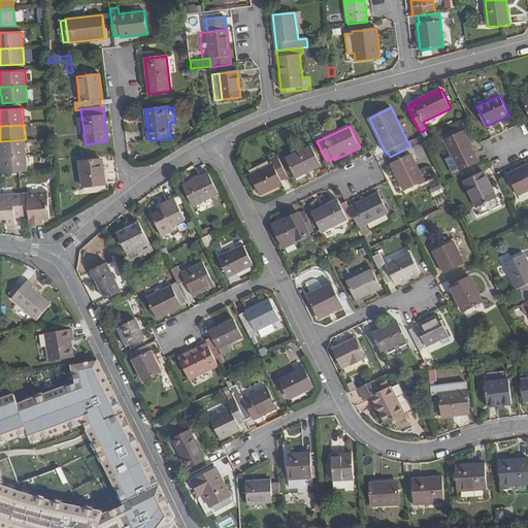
[(460,171),(479,162),(464,131),(444,140),(453,156),(460,171)]
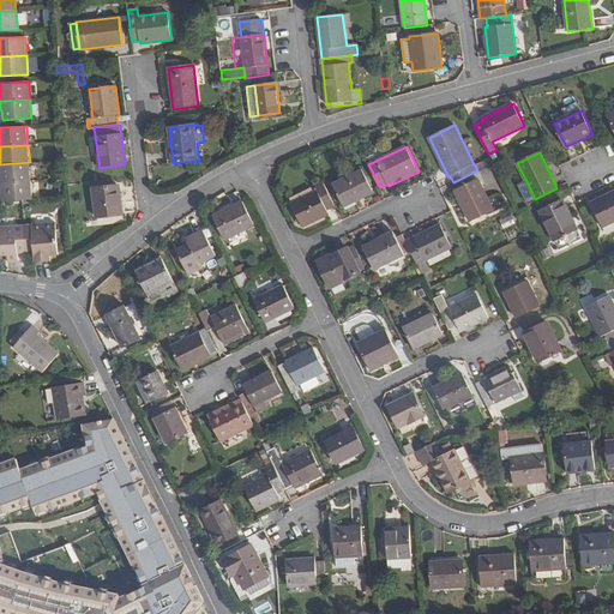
[(0,167),(0,174),(0,182),(31,180),(30,162),(0,164),(0,167)]
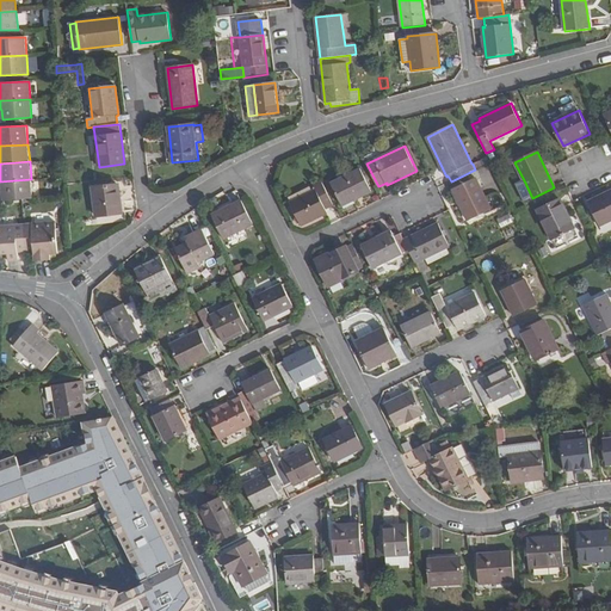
[(372,191),(360,168),(332,183),(343,205),(372,191)]
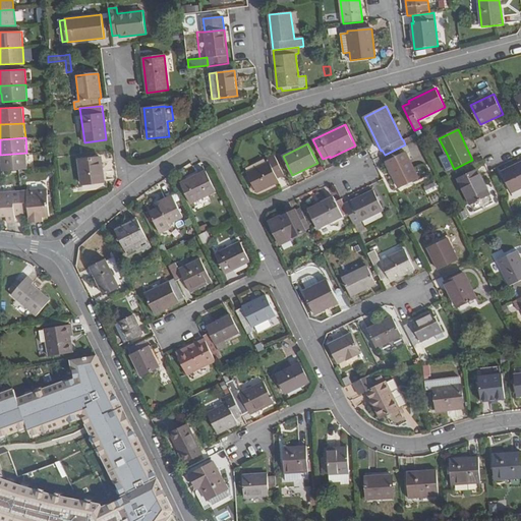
[(0,162),(2,162),(3,171),(19,170),(27,169),(26,153),(0,155),(0,162)]
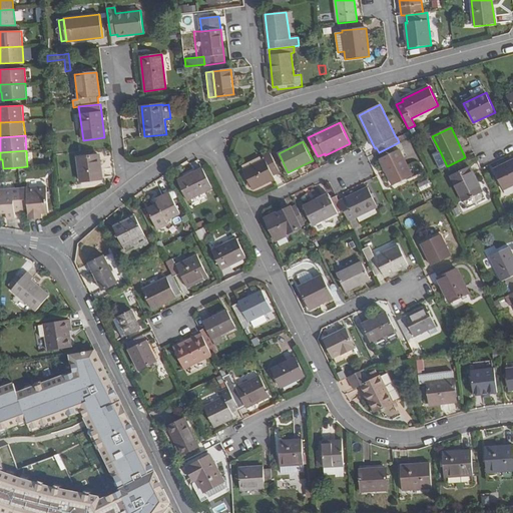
[(413,174),(401,150),(382,159),(393,184),(413,174)]
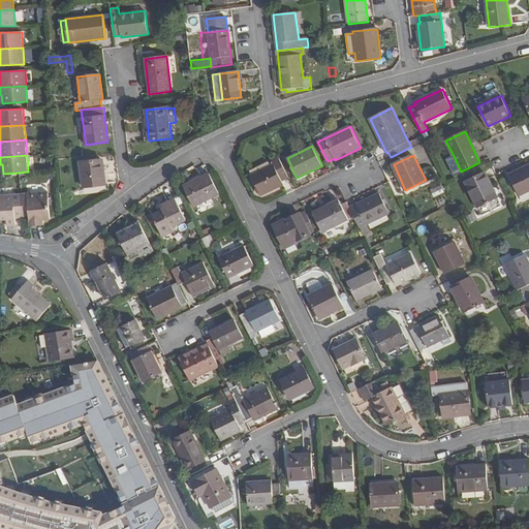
[(283,185),(281,181),(288,178),(278,156),(272,160),(273,164),(251,176),(261,195),(283,185)]
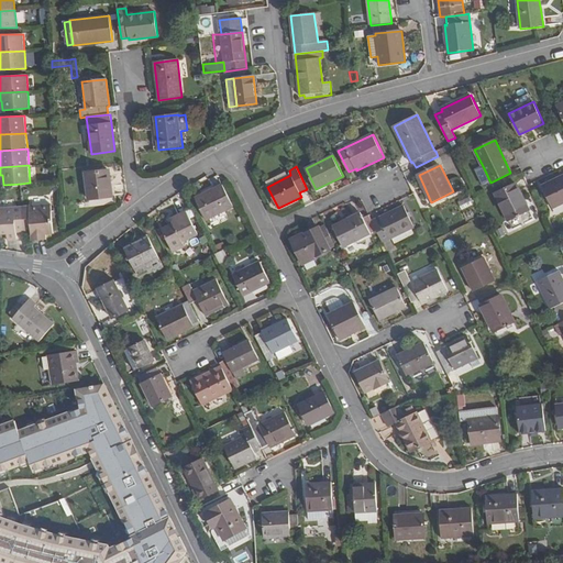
[(483,166),(476,169),(484,186),(490,183),(483,166)]
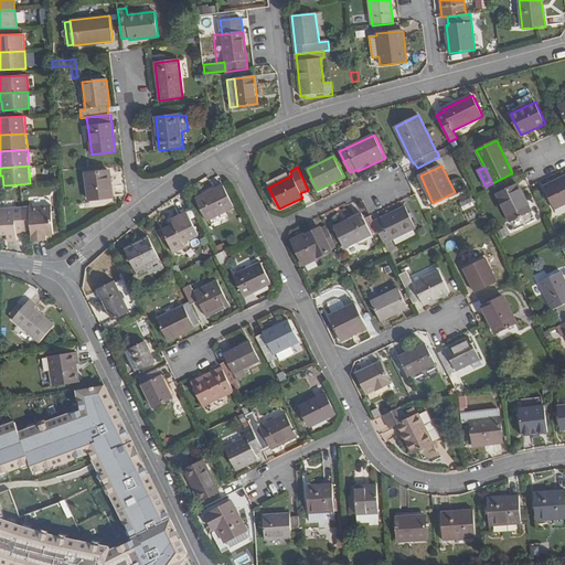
[(113,198),(109,171),(85,174),(88,201),(113,198)]
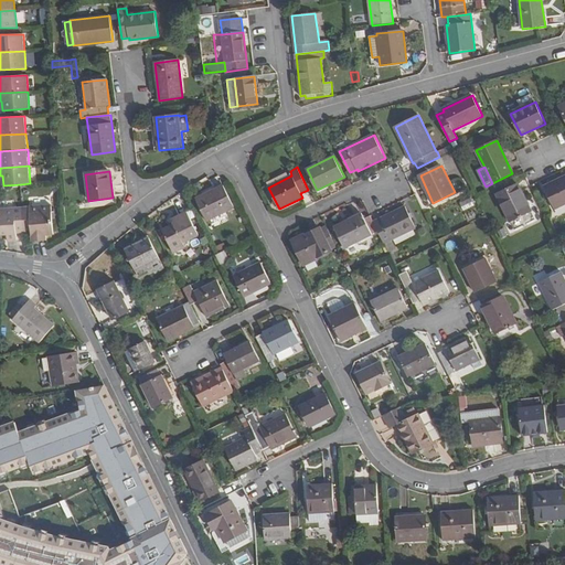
[(564,176),(544,187),(546,192),(551,200),(555,209),(564,204),(564,176)]
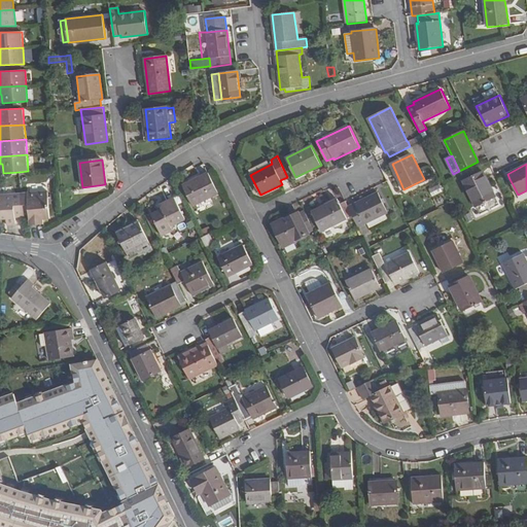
[(500,205),(484,172),(463,181),(481,214),(500,205)]
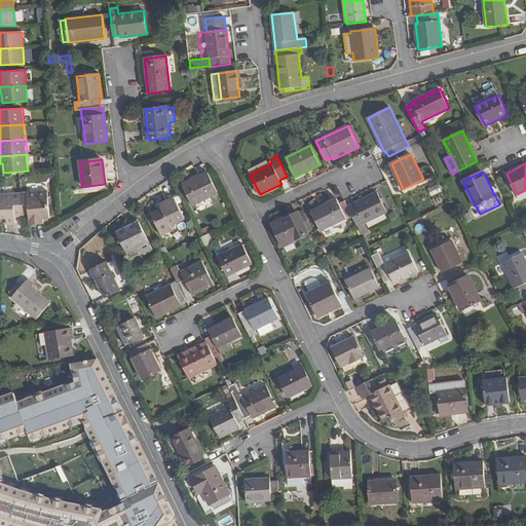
[(217,193),(208,174),(183,185),(192,204),(217,193)]
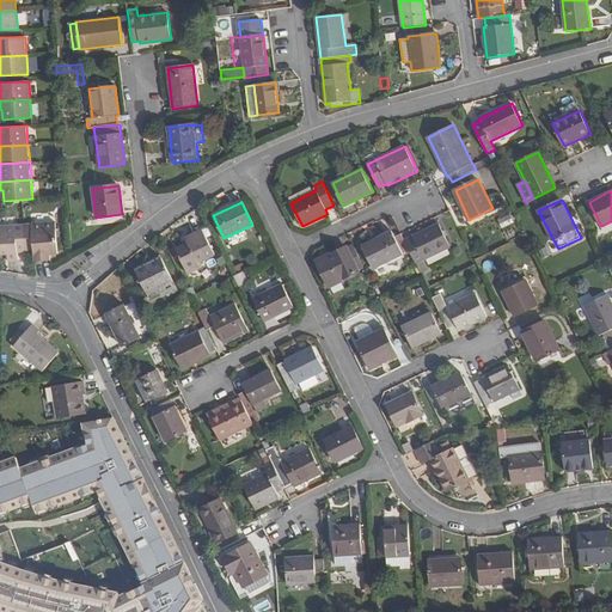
[(503,230),(515,224),(512,214),(499,220),(503,230)]
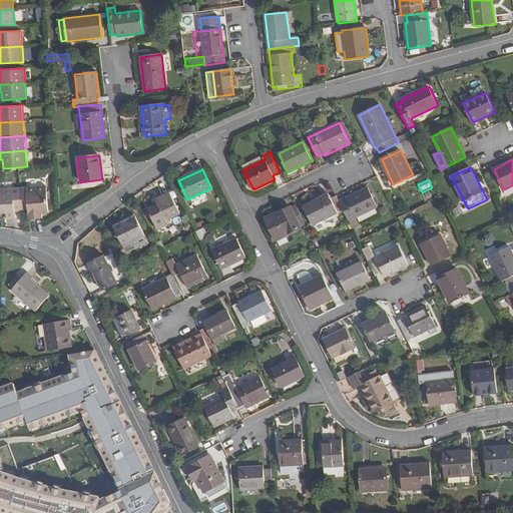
[(47,183),(27,185),(29,207),(30,217),(43,215),(42,211),(49,210),(47,183)]
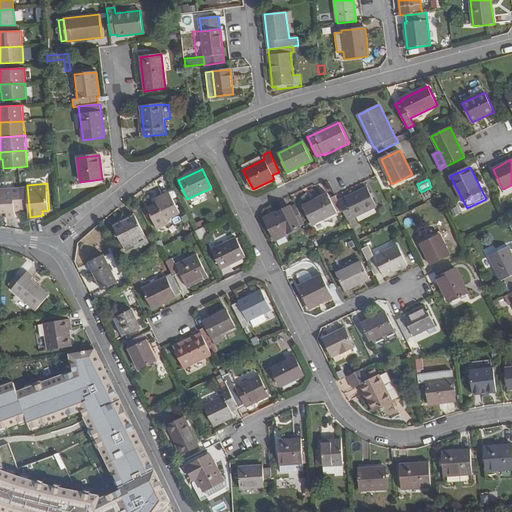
[(15,215),(14,209),(22,208),(20,185),(0,186),(0,210),(7,210),(8,215),(15,215)]
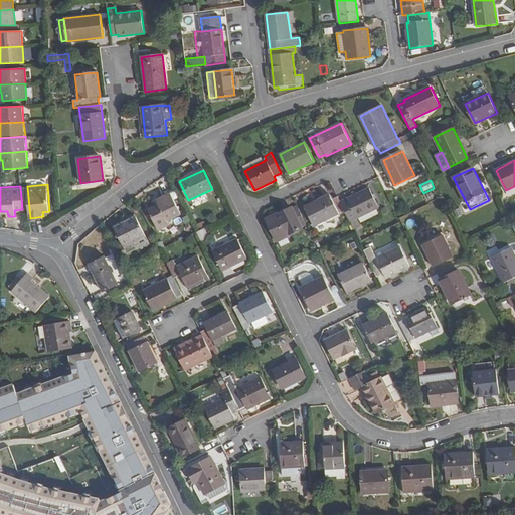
[(27,186),(20,186),(22,209),(29,208),(27,186)]
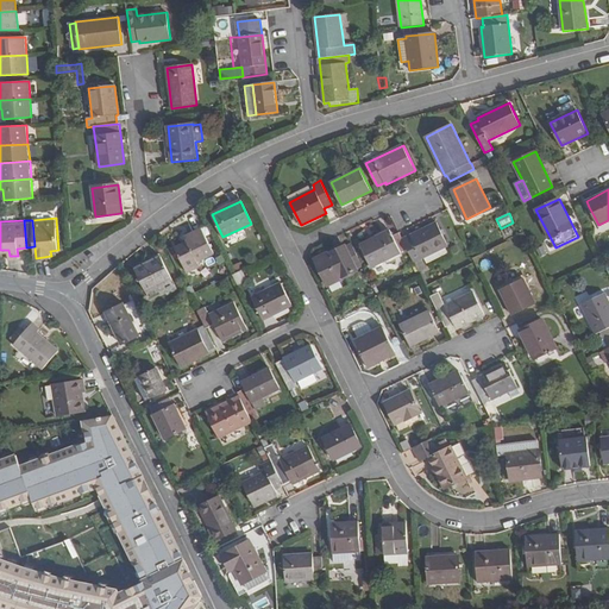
[(437,223),(402,239),(408,250),(419,272),(427,269),(422,258),(449,246),(437,223)]
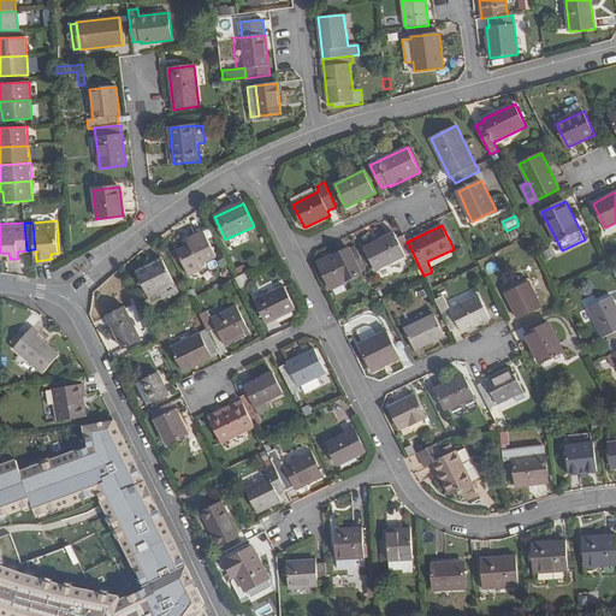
[(188,238),(190,244),(177,250),(189,276),(201,270),(199,264),(215,256),(203,231),(188,238)]
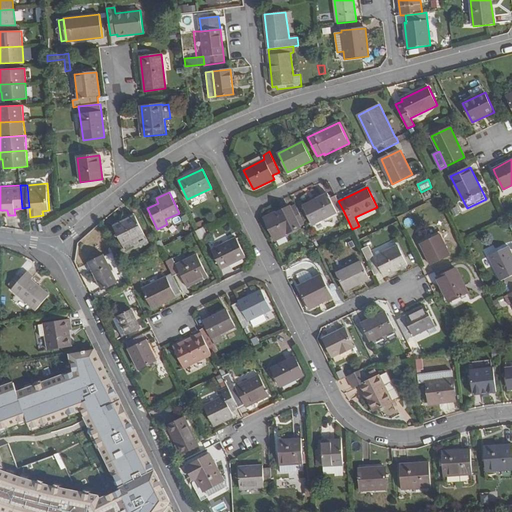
[(331,198),(328,193),(303,205),(313,224),(343,210),(338,201),(336,196),(331,198)]
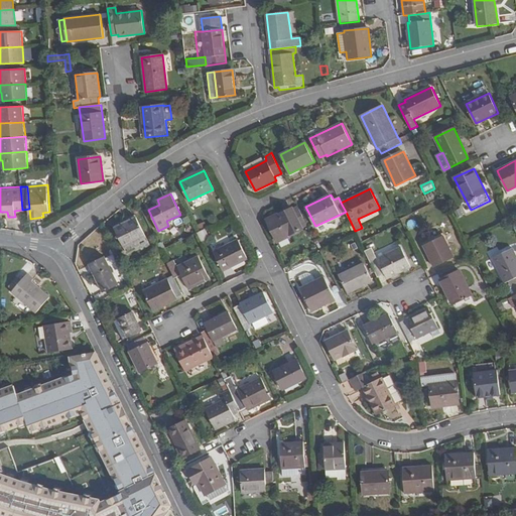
[(277,242),(302,230),(299,224),(305,221),(298,207),(293,209),(292,209),(279,215),(278,215),(267,220),(277,242)]
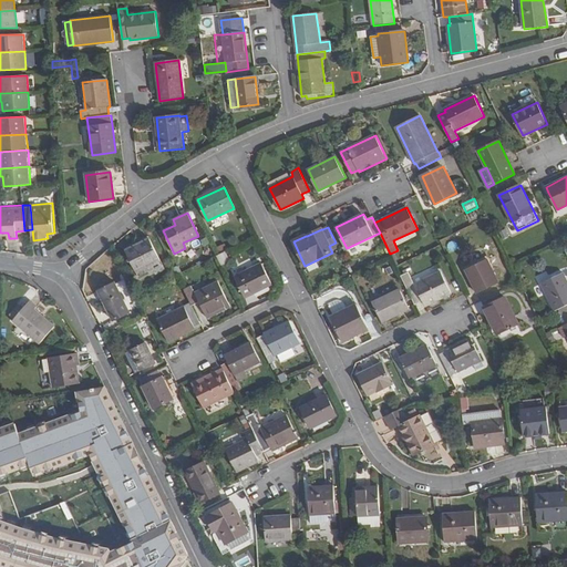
[(507,229),(501,233),(505,239),(511,236),(507,229)]
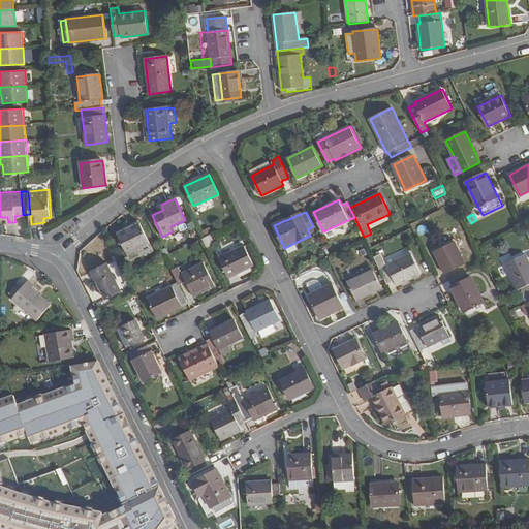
[(404,217),(399,220),(403,227),(408,224),(404,217)]
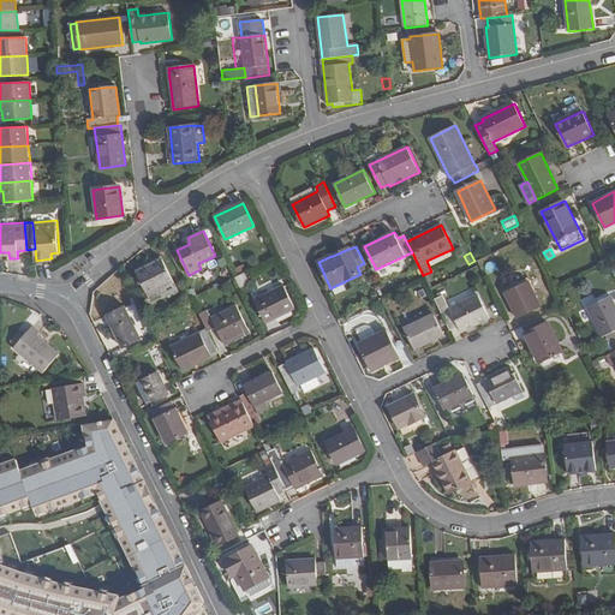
[(173,284),(162,260),(136,272),(148,296),(165,287),(173,284)]
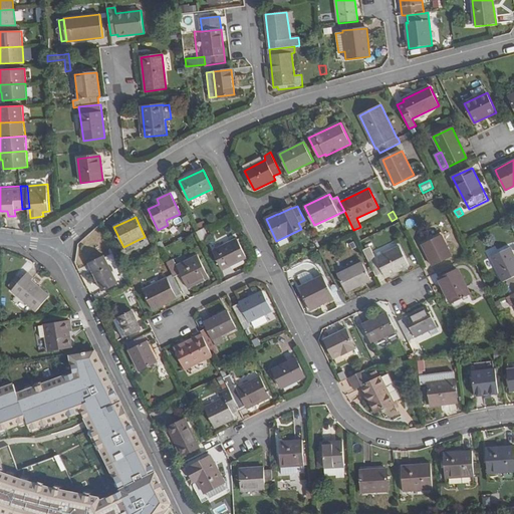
[(209,236),(205,228),(197,232),(201,240),(209,236)]
